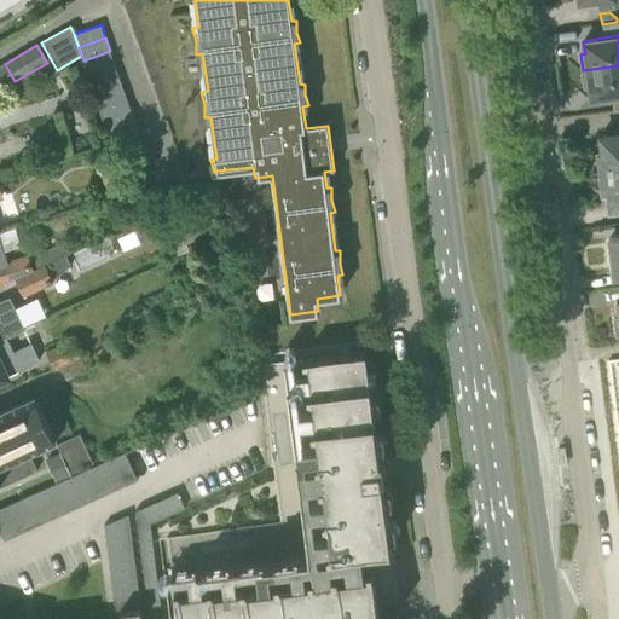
[(115,64),(110,51),(84,61),(88,74),(115,64)]
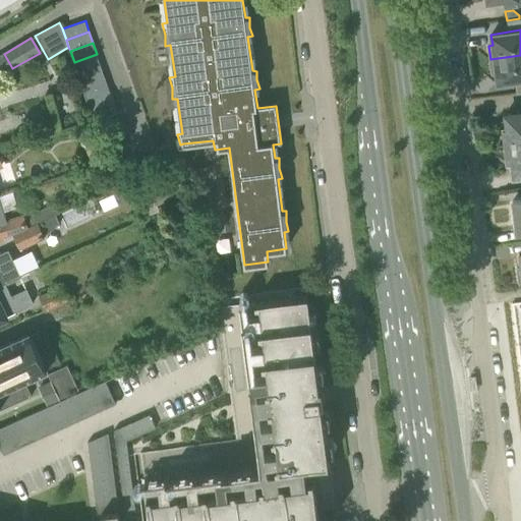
[(101,65),(97,54),(74,62),(77,73),(101,65)]
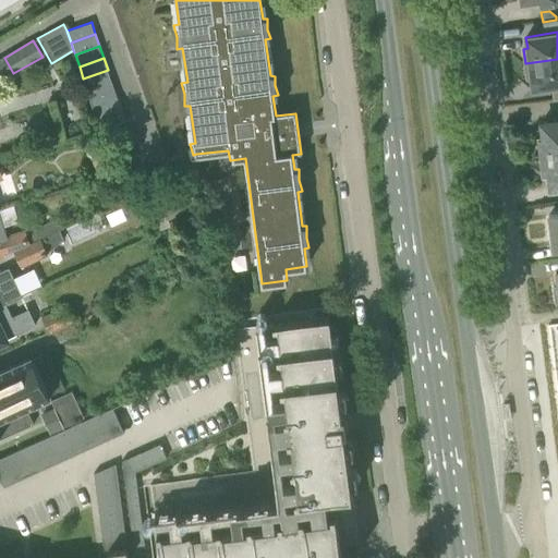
[(557,59),(525,63),(526,77),(531,77),(533,88),(557,85),(557,59)]
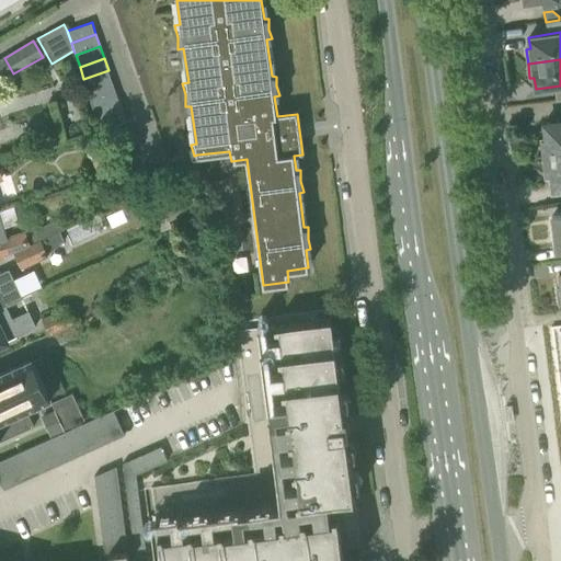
[(113,82),(109,70),(83,79),(88,91),(113,82)]
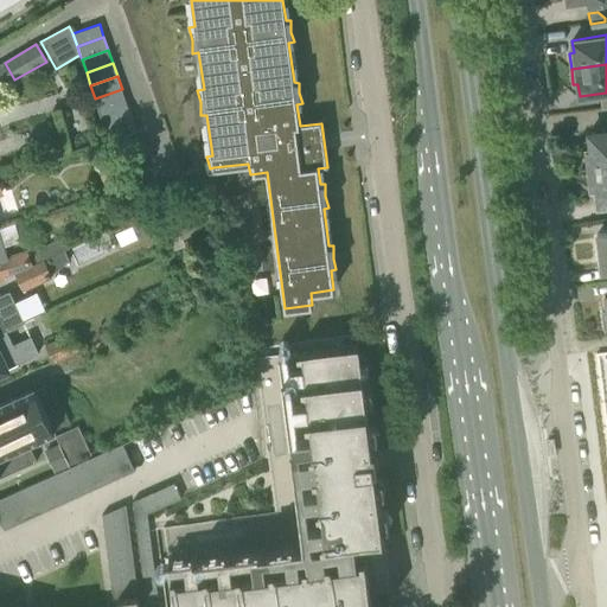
[(127,102),(122,89),(95,98),(100,112),(127,102)]
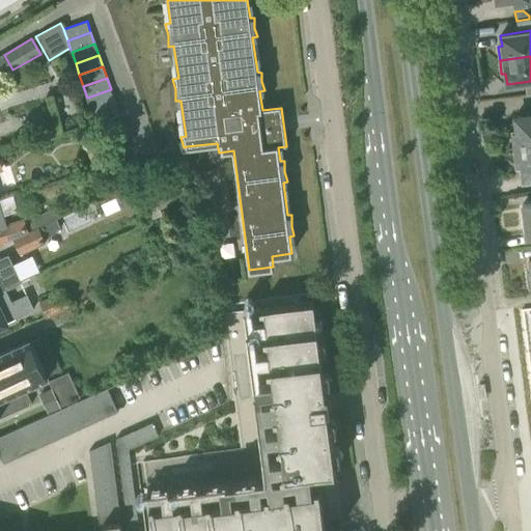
[(115,101),(111,89),(87,98),(91,109),(115,101)]
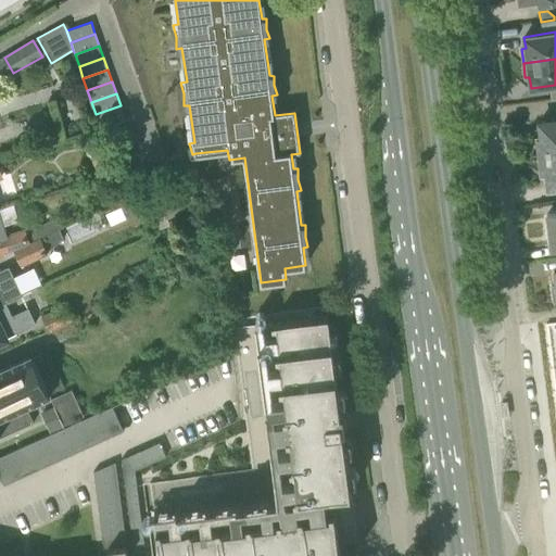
[(126,121),(121,105),(96,114),(101,129),(126,121)]
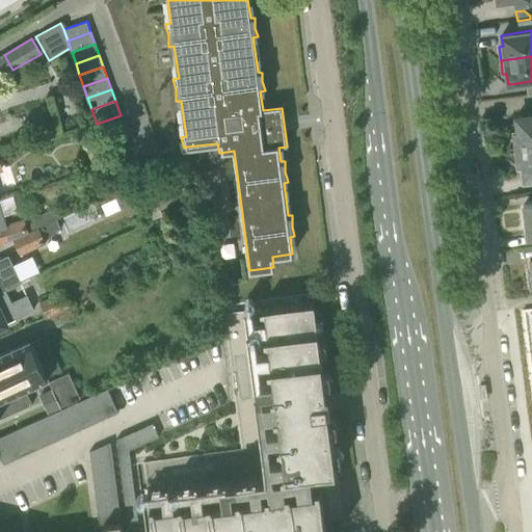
[(531,114),(515,117),(517,131),(513,132),(516,149),(531,147),(531,114)]
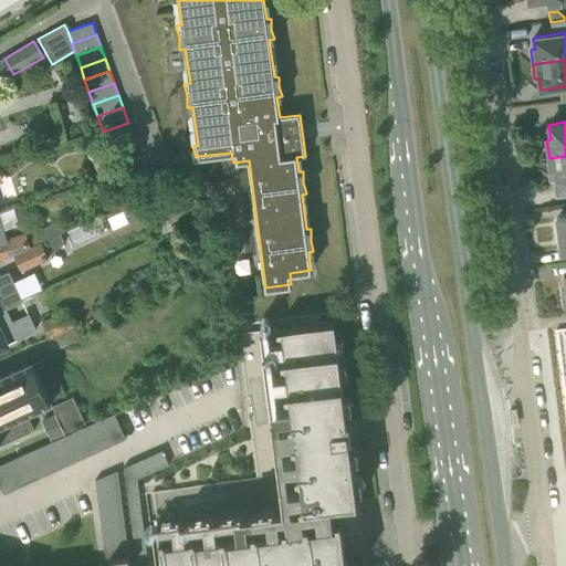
[(565,190),(565,156),(549,158),(552,177),(556,177),(557,191),(565,190)]
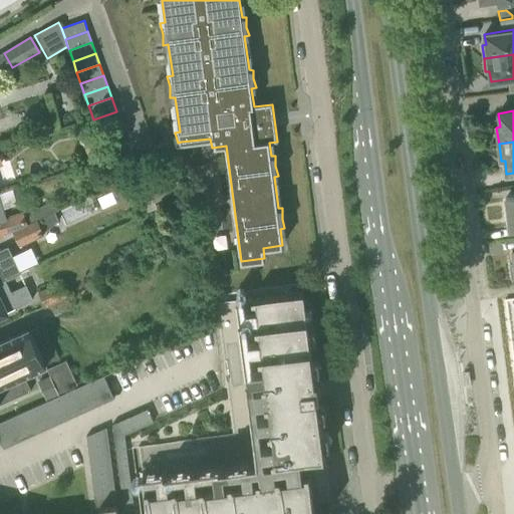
[(184,189),(177,169),(191,164),(188,158),(175,163),(175,165),(146,176),(155,200),(184,189)]
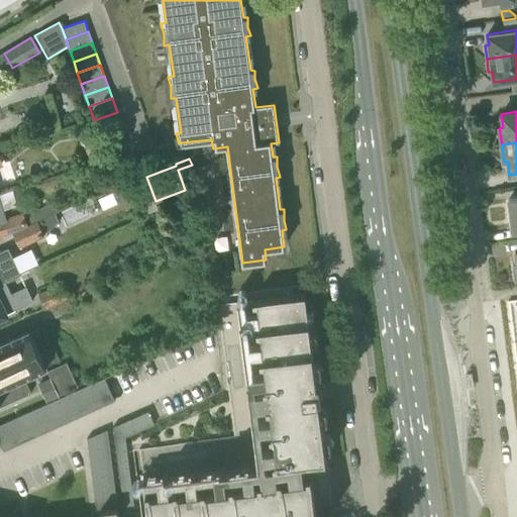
[(197,194),(216,192),(213,166),(194,168),(197,194)]
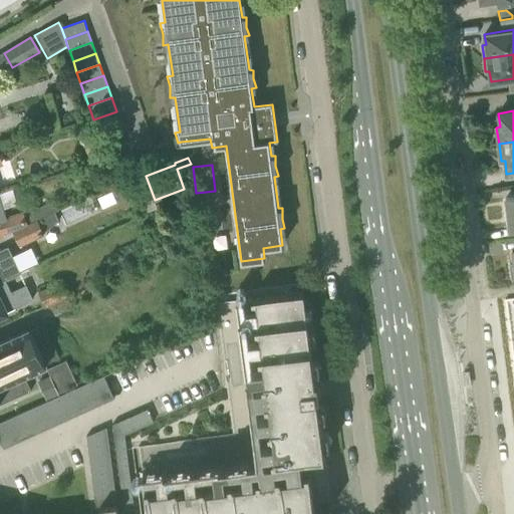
[(6,219),(3,208),(15,204),(11,189),(0,192),(0,237),(14,232),(26,226),(26,225),(22,214),(6,219)]
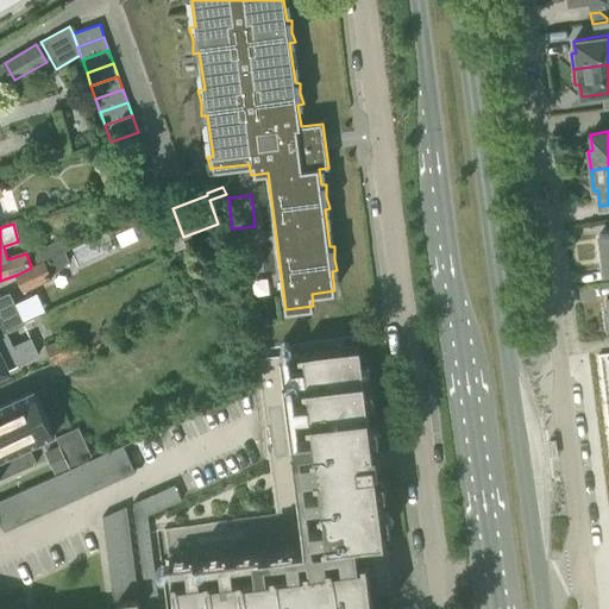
[(38,264),(64,252),(71,249),(66,237),(32,252),(38,263),(38,264)]
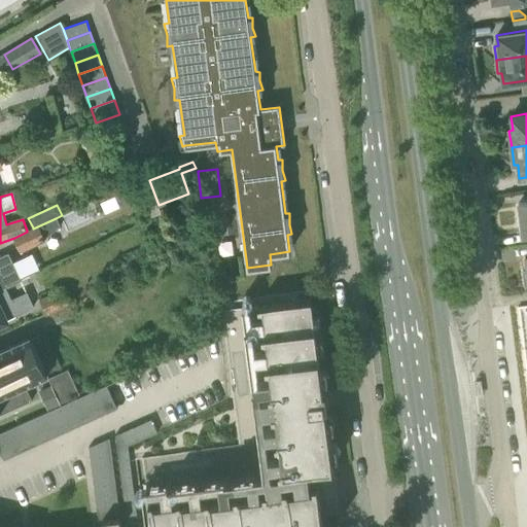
[(41,234),(59,225),(56,218),(33,229),(33,227),(27,231),(27,232),(14,238),(21,251),(43,241),(41,234)]
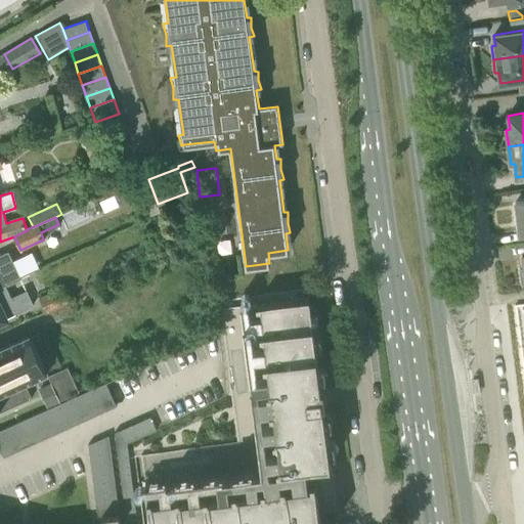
[(0,288),(5,286),(20,278),(8,253),(0,256),(0,288)]
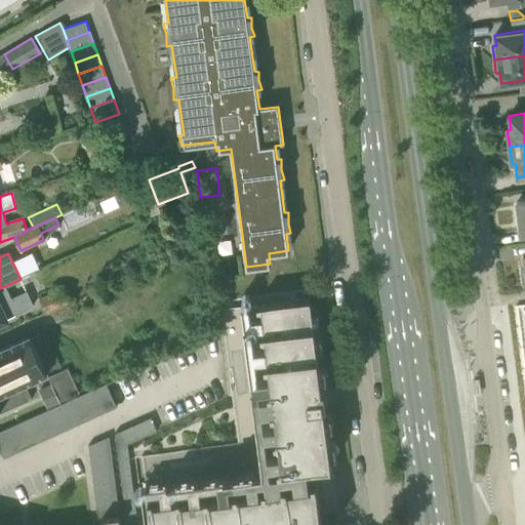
[(27,292),(11,299),(5,286),(0,288),(0,322),(6,320),(6,319),(33,307),(27,292)]
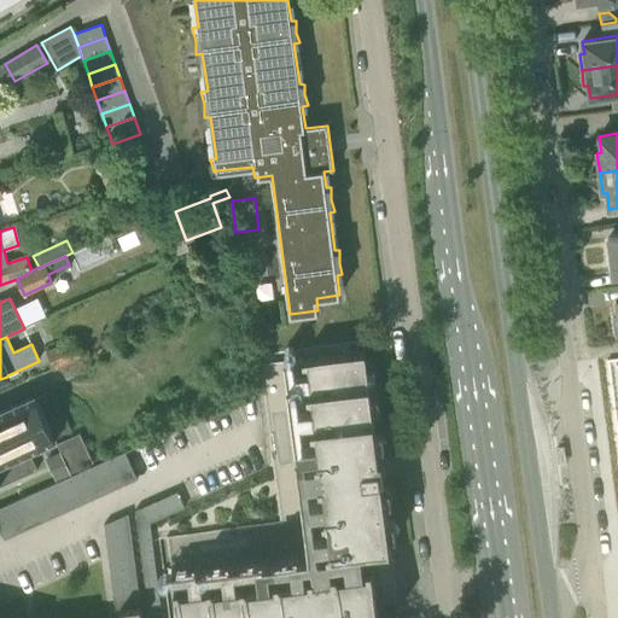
[(76,339),(47,351),(56,369),(62,367),(62,366),(83,356),(76,339)]
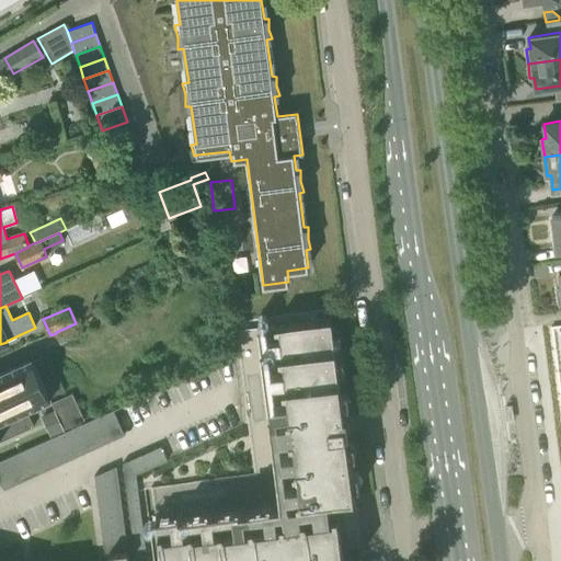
[(358,527),(346,431),(353,430),(352,421),(351,413),(344,414),(331,318),(236,330),(254,473),(151,488),(160,560),(344,560),(340,529),(358,527)]
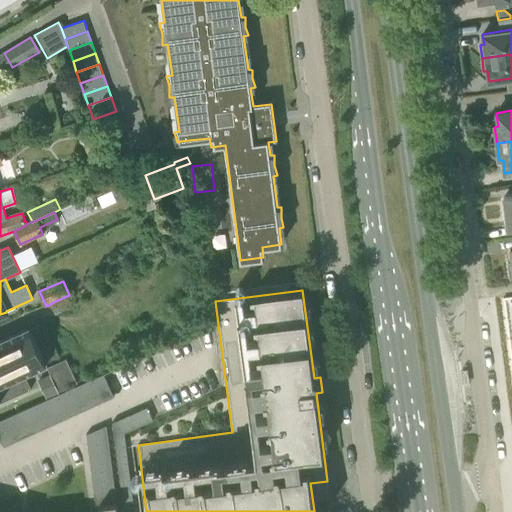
[(74,306),(69,295),(51,303),(51,304),(56,314),(74,306)]
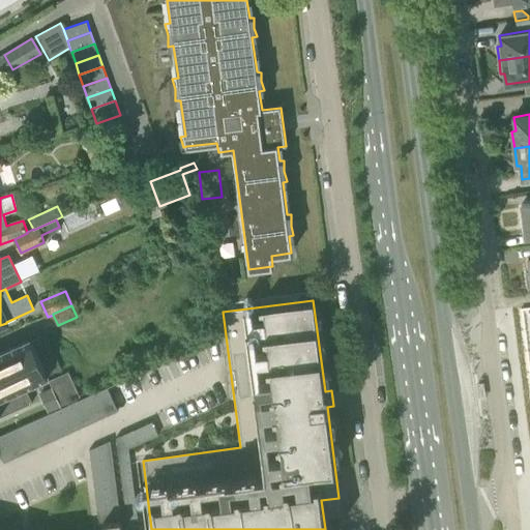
[(529,306),(521,308),(529,381),(529,306)]
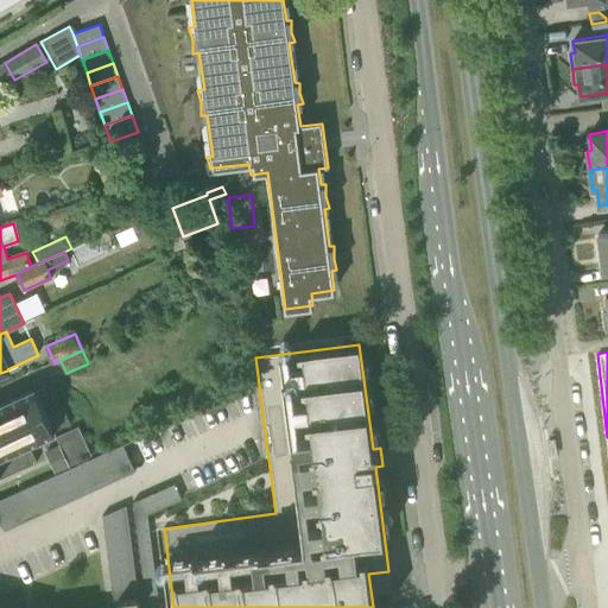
[(29,444),(55,432),(54,430),(71,423),(54,382),(36,391),(35,388),(0,404),(0,477),(37,461),(29,444)]
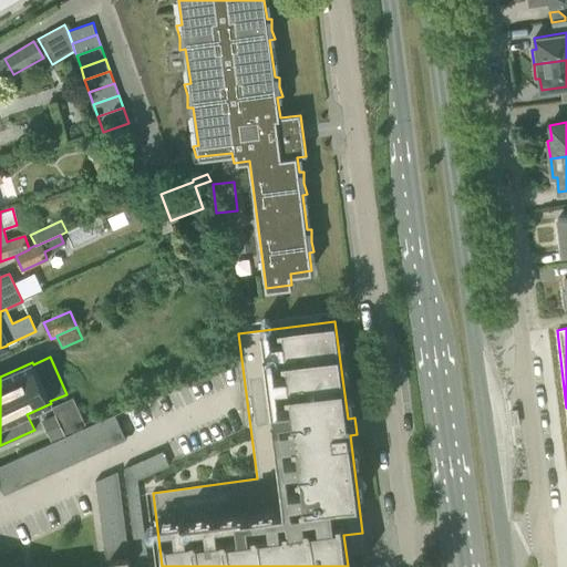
[(53,406),(65,433),(85,423),(73,398),(53,406)]
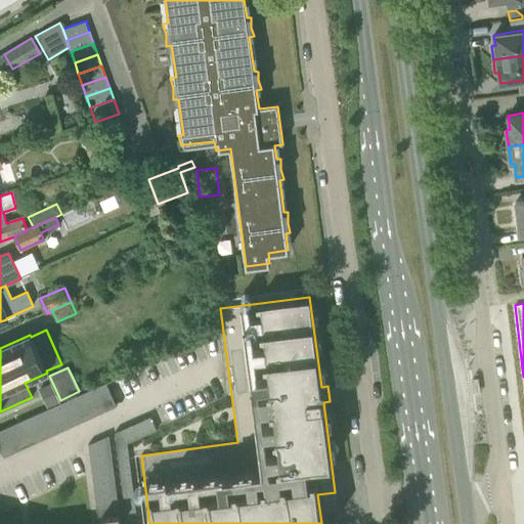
[(117,406),(105,382),(104,383),(94,387),(105,411),(117,406)]
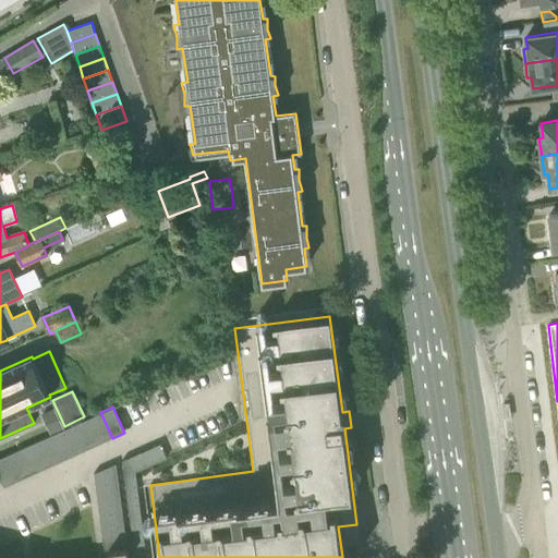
[(56,408),(41,414),(51,435),(64,428),(56,408)]
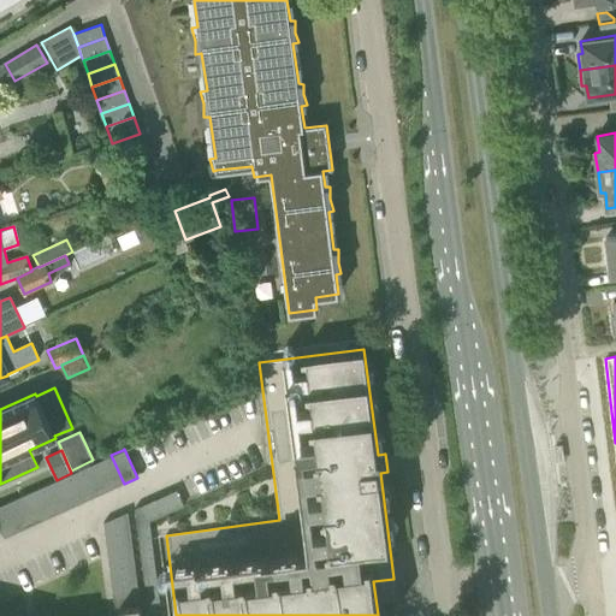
[(124,484),(111,455),(102,460),(98,461),(111,490),(124,484)]
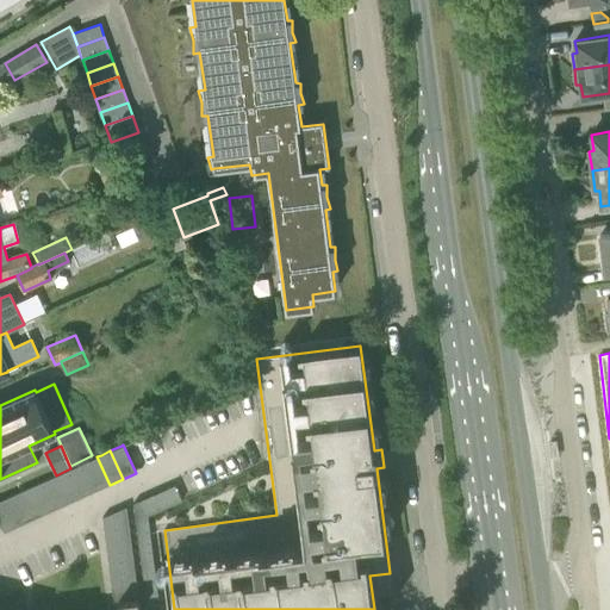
[(110,485),(97,456),(89,460),(83,462),(97,491),(110,485)]
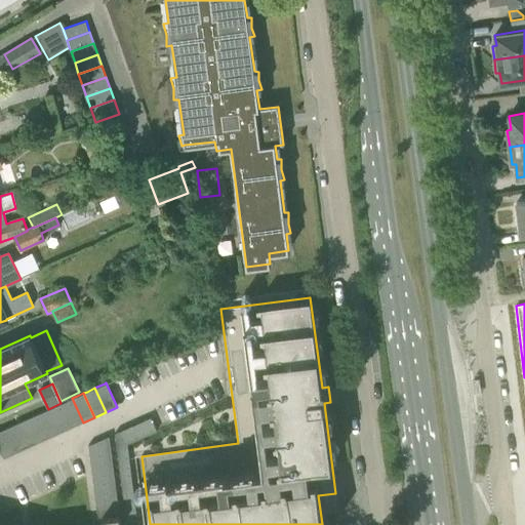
[(83,422),(72,398),(66,401),(62,403),(72,428),(83,422)]
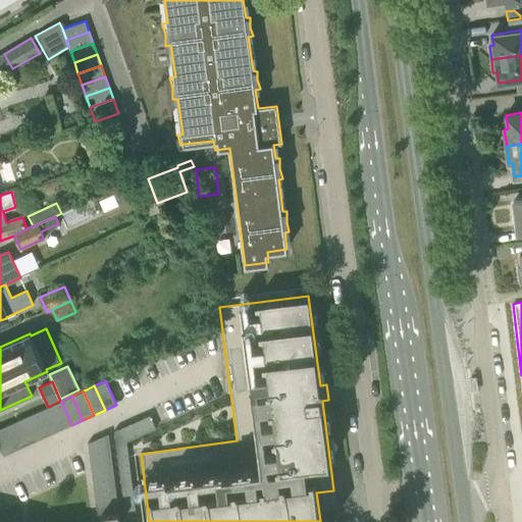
[(71,425),(61,401),(54,404),(50,406),(60,429),(71,425)]
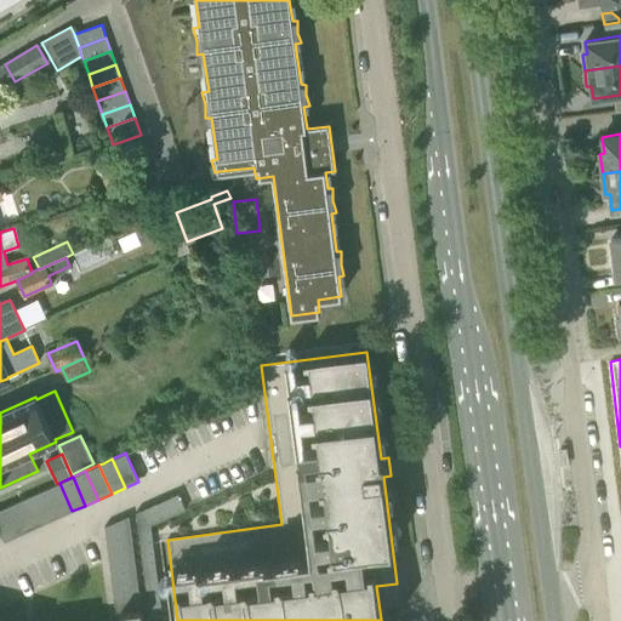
[(72,511),(60,483),(52,486),(46,489),(58,517),(72,511)]
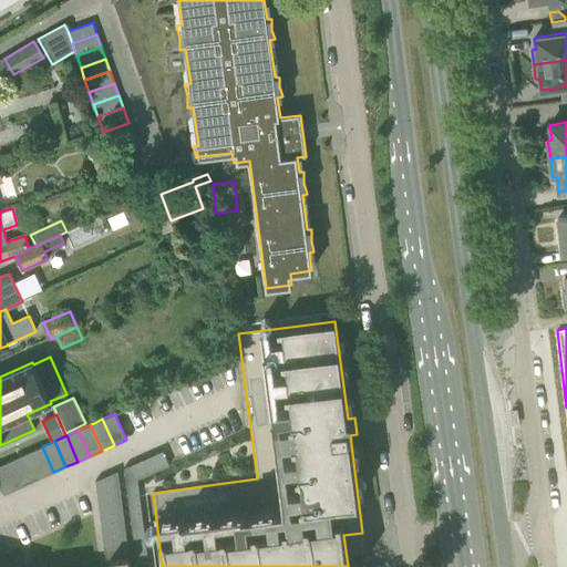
[(53,472),(42,446),(34,450),(30,452),(41,477),(53,472)]
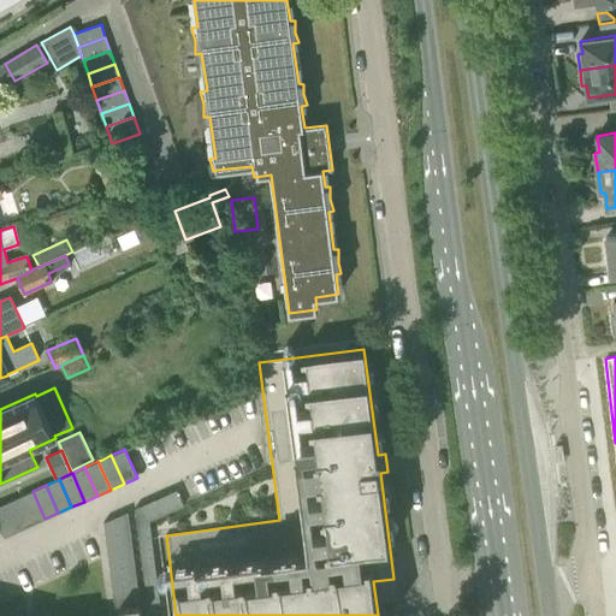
[(149,615),(163,615),(150,521),(184,505),(177,490),(135,509),(149,615)]
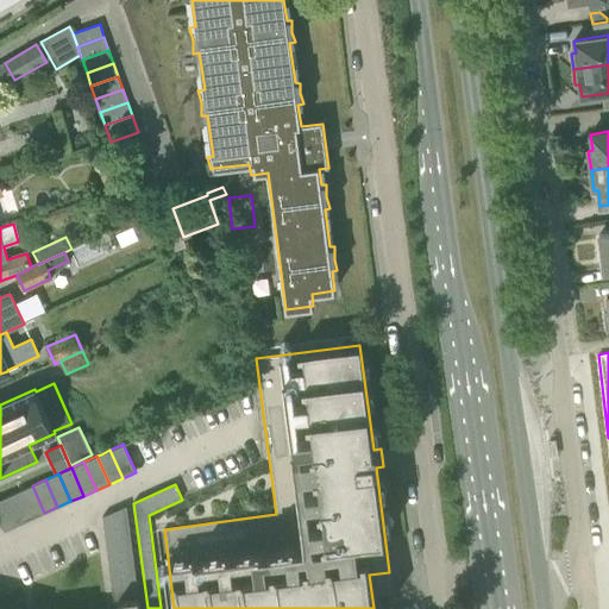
[(44,513),(32,485),(24,489),(19,491),(31,519),(44,513)]
